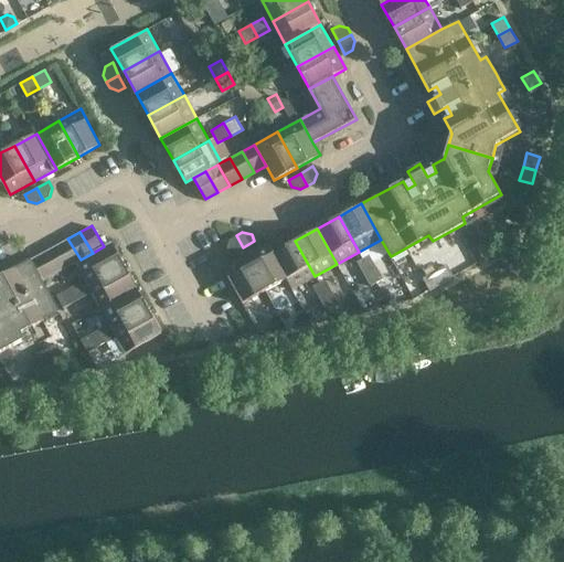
[(243,247),(236,235),(230,239),(226,248),(231,254),(243,247)]
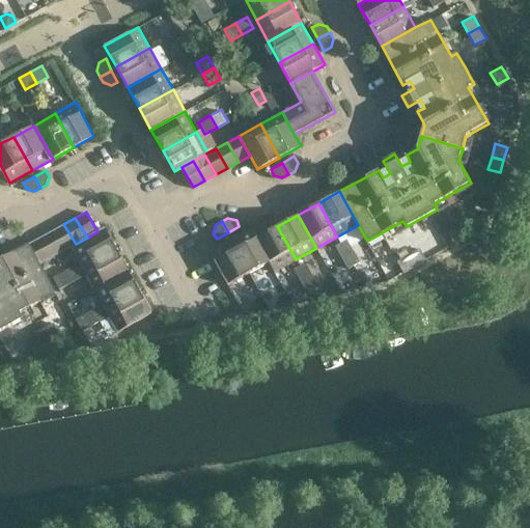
[(76,244),(63,224),(53,230),(64,251),(72,247),(76,244)]
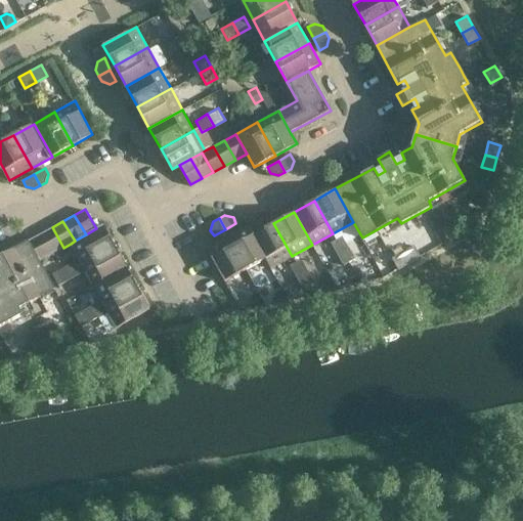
[(292,256),(273,223),(253,234),(265,257),(271,267),(292,256)]
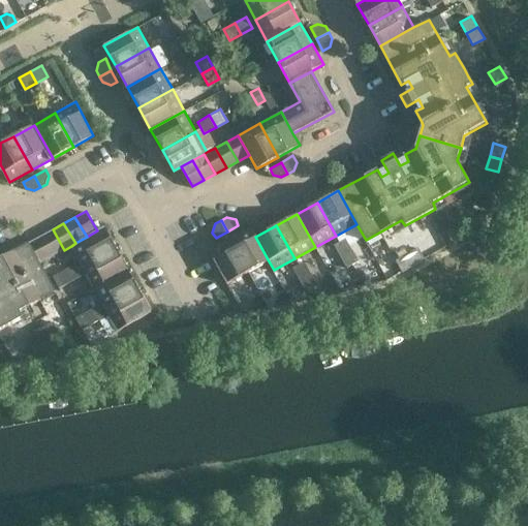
[(458,225),(446,231),(454,243),(465,237),(458,225)]
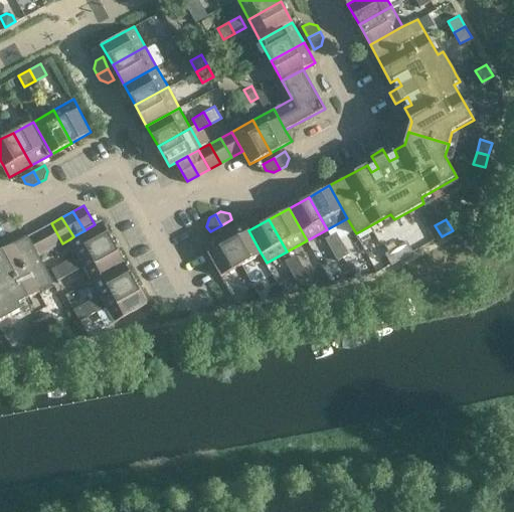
[(114,241),(102,220),(95,224),(84,230),(73,236),(69,239),(80,260),(114,241)]
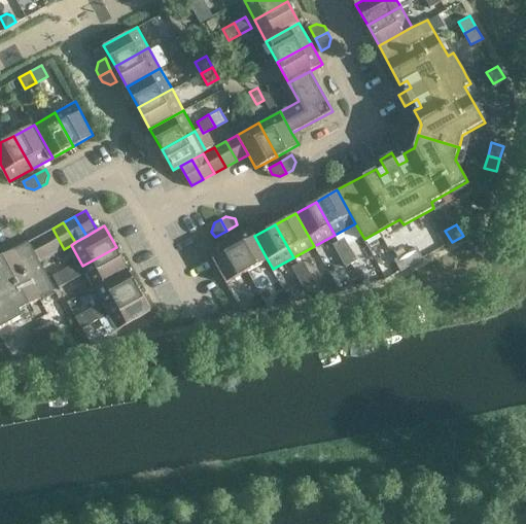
[(248,225),(228,237),(246,271),(267,258),(254,236),(248,225)]
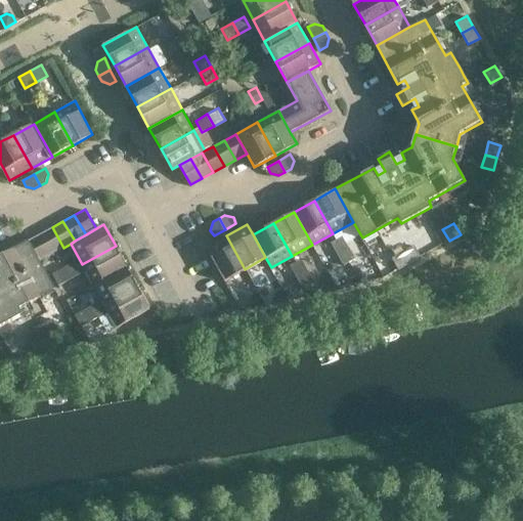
[(63,248),(52,227),(41,233),(52,254),(63,248)]
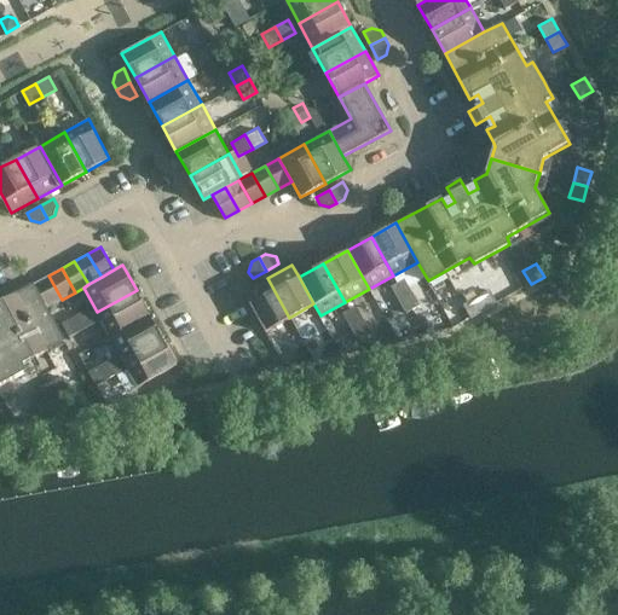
[(62,300),(48,276),(35,283),(47,307),(62,300)]
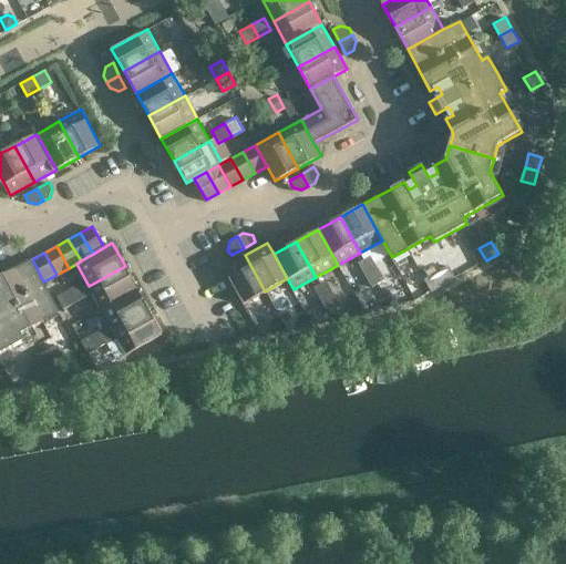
[(358,262),(364,274),(377,266),(370,254),(358,262)]
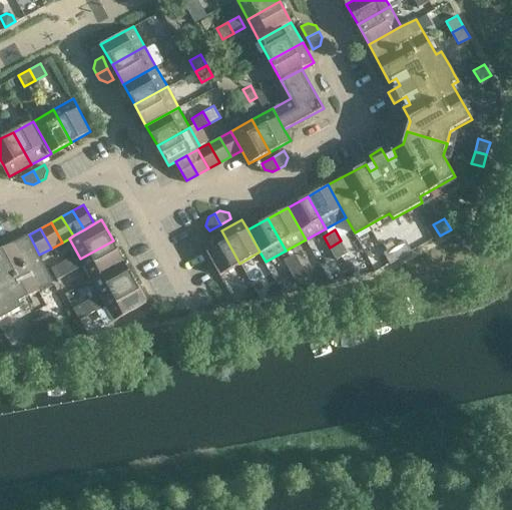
[(239,264),(221,230),(202,241),(220,275),(239,264)]
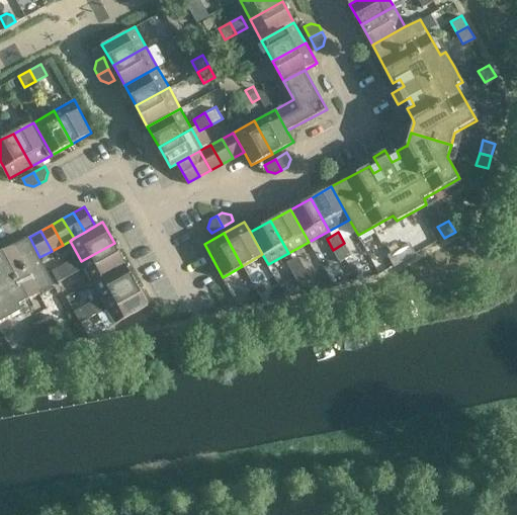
[(39,257),(29,237),(0,252),(0,323),(7,319),(22,311),(19,305),(55,284),(39,257)]
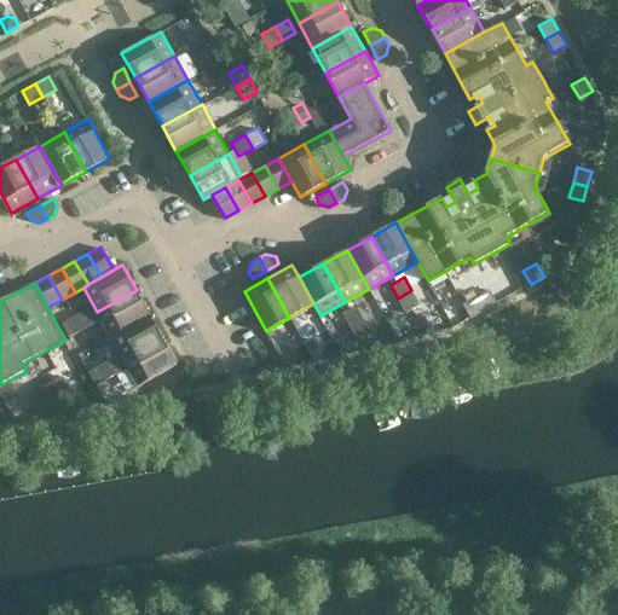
[(490,288),(477,295),(484,309),(497,302),(490,288)]
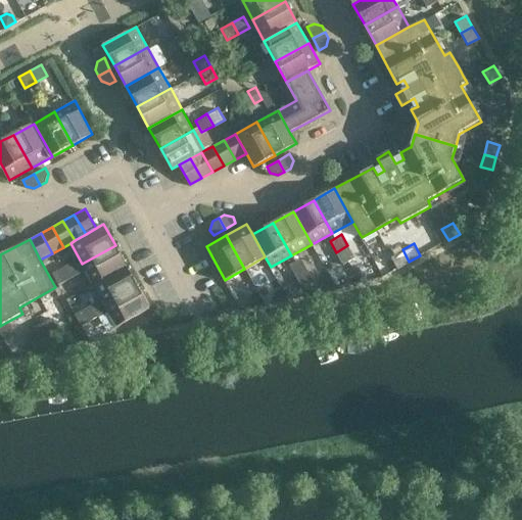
[(127,267),(115,245),(82,264),(93,285),(127,267)]
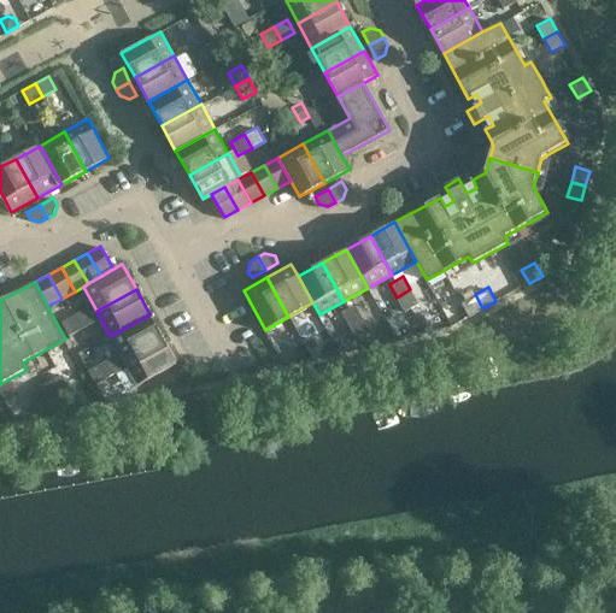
[(418,302),(410,289),(397,298),(405,311),(418,302)]
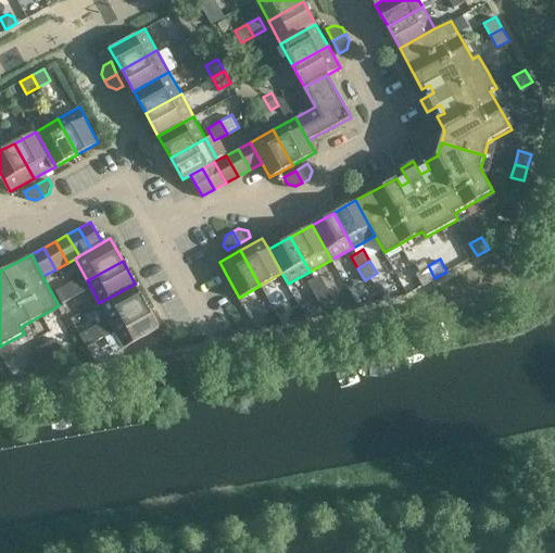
[(434,278),(428,265),(416,273),(423,285),(434,278)]
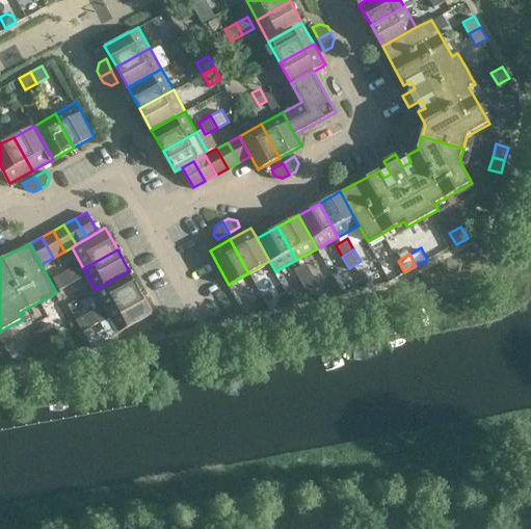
[(294,268),(300,280),(312,273),(306,262),(294,268)]
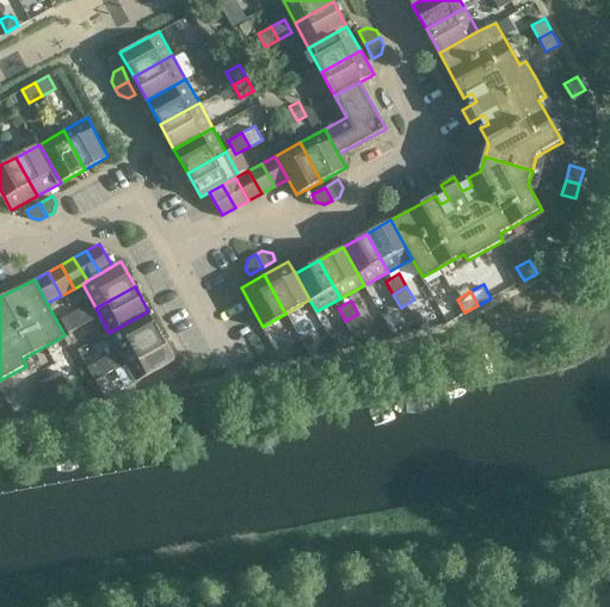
[(87,304),(74,311),(82,323),(94,317),(87,304)]
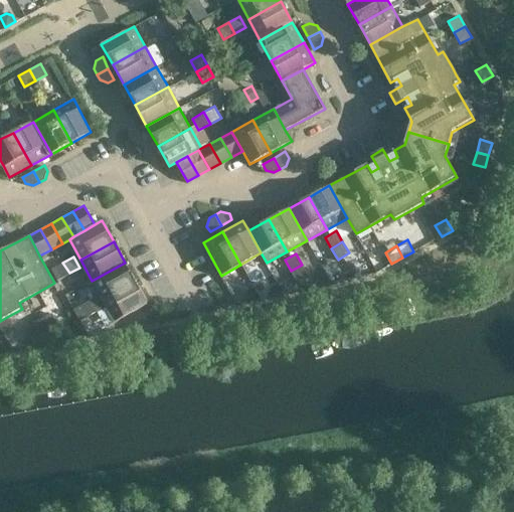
[(69,273),(62,263),(52,269),(58,279),(69,273)]
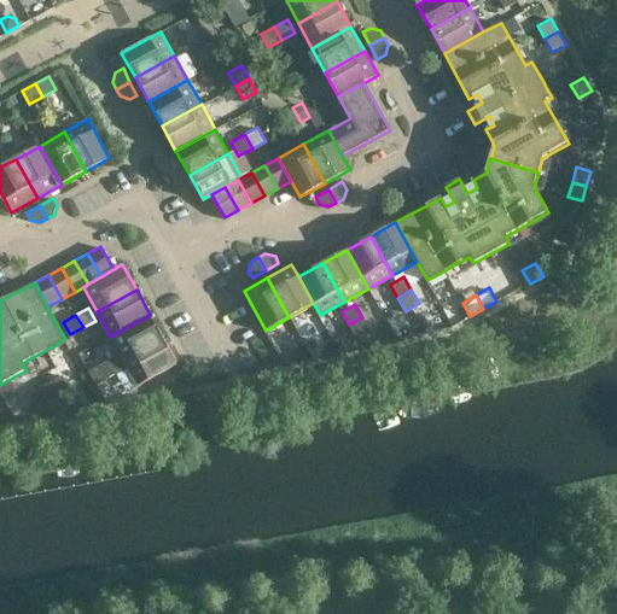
[(163,339),(150,315),(110,337),(123,361),(163,339)]
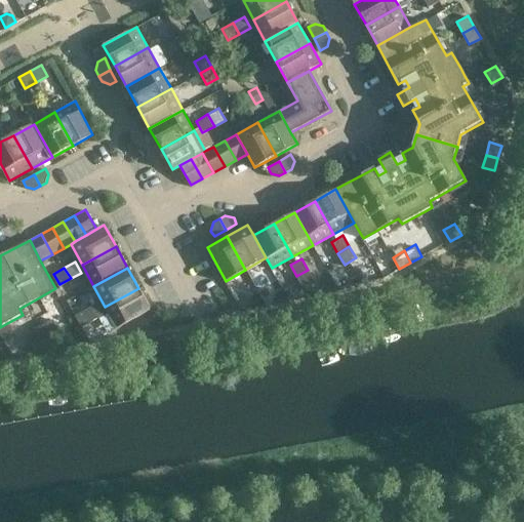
[(314,281),(308,270),(296,276),(303,287),(314,281)]
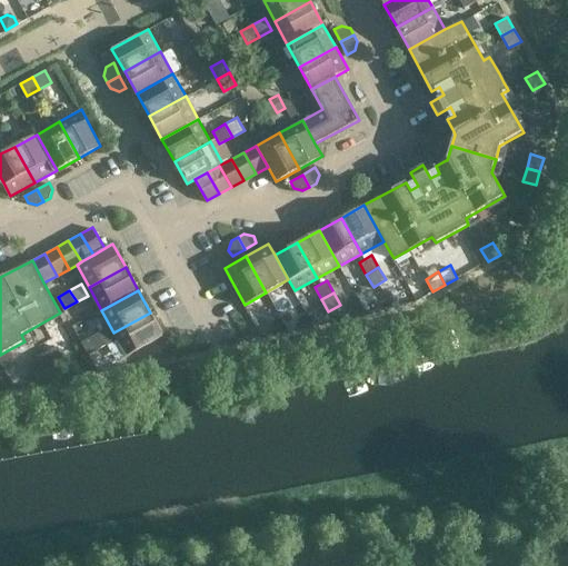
[(162,335),(150,313),(113,333),(126,355),(162,335)]
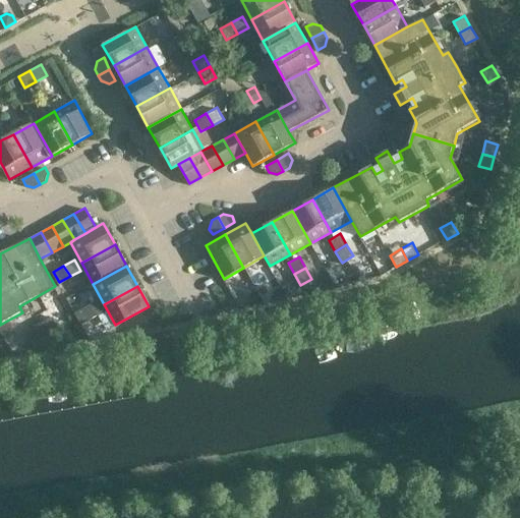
[(98,299),(87,305),(93,318),(104,311),(98,299)]
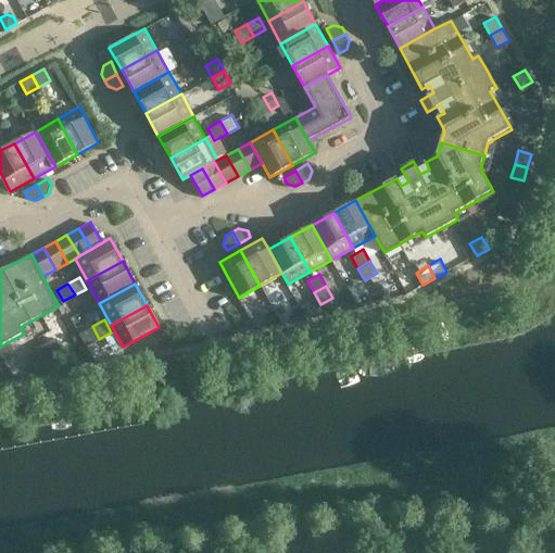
[(99,339),(92,326),(80,332),(87,346),(99,339)]
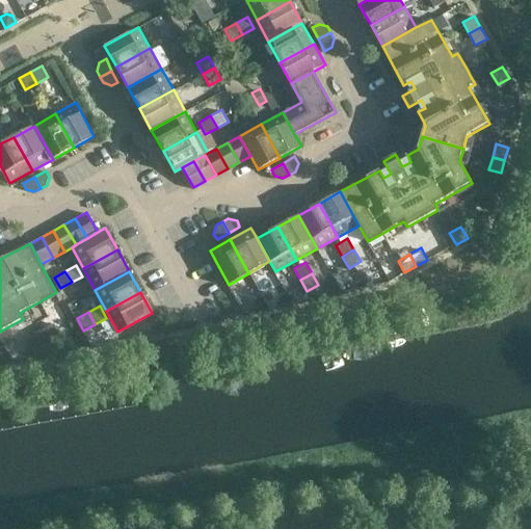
[(54,322),(43,329),(49,341),(60,335),(54,322)]
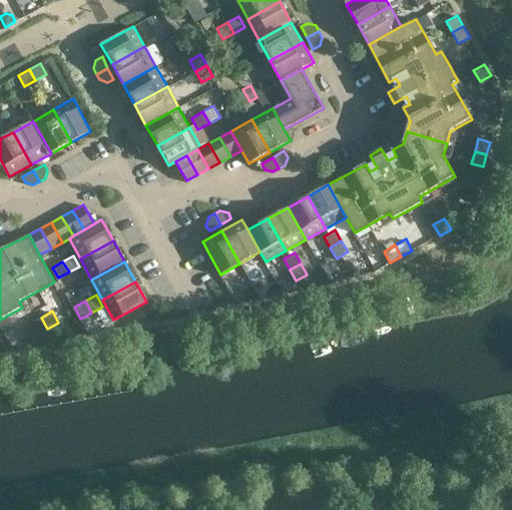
[(7,316),(0,320),(0,324),(3,330),(12,325),(7,316)]
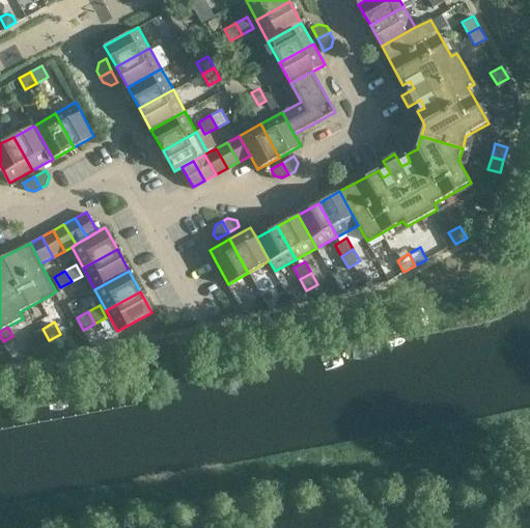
[(49,340),(43,329),(31,335),(37,346),(49,340)]
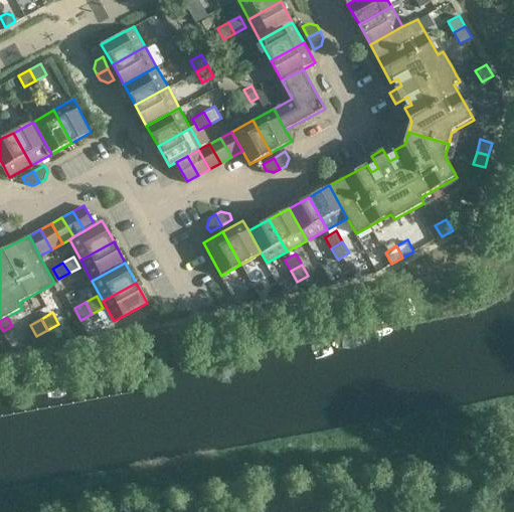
[(0,341),(0,355),(8,351),(2,340),(0,341)]
